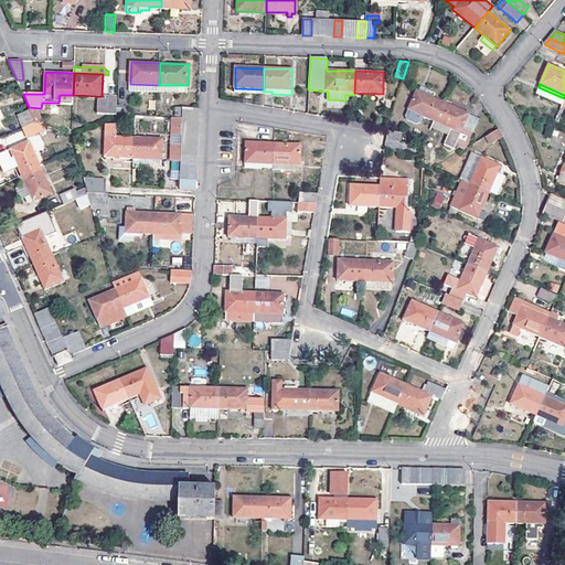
[(416,91),(407,109),(408,109),(405,116),(406,120),(417,125),(420,123),(424,116),(434,121),(443,102),(434,97),(436,93),(420,86),(418,92),(416,91)]
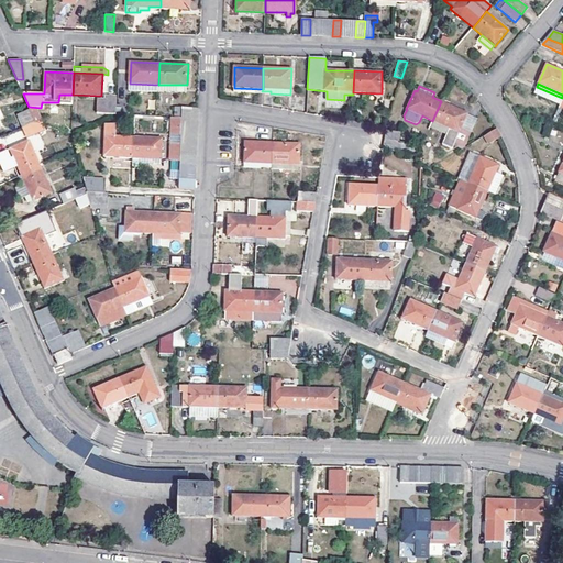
[(118,114),(118,97),(108,97),(108,100),(99,100),(98,114),(118,114)]
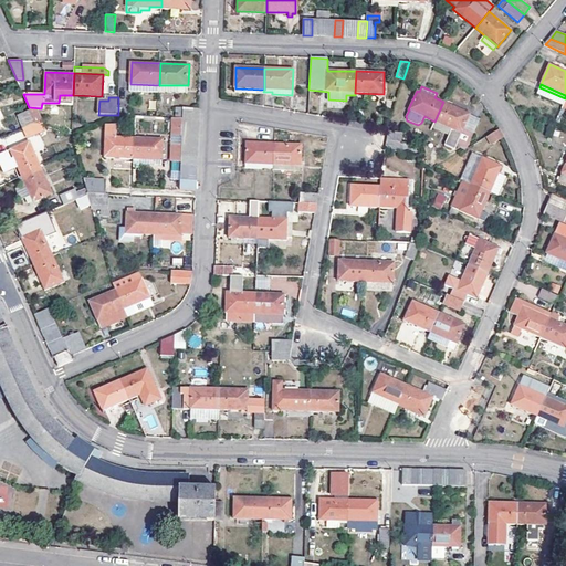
[(462,129),(470,114),(443,102),(435,122),(450,128),(443,145),(453,149),(456,145),(465,148),(472,134),(462,129)]
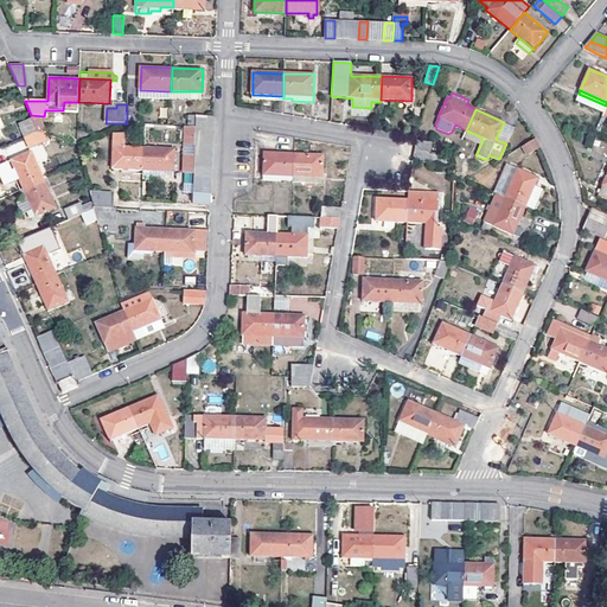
[(20,125),(26,138),(39,132),(33,119),(20,125)]
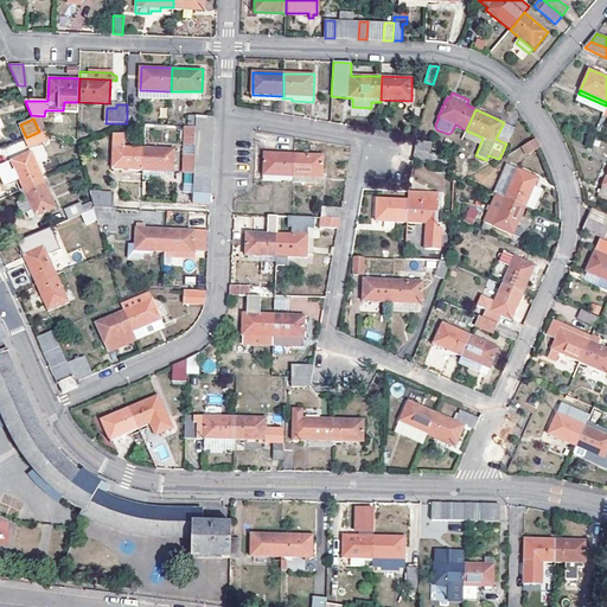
[(513,126),(504,122),(496,139),(506,144),(513,126)]
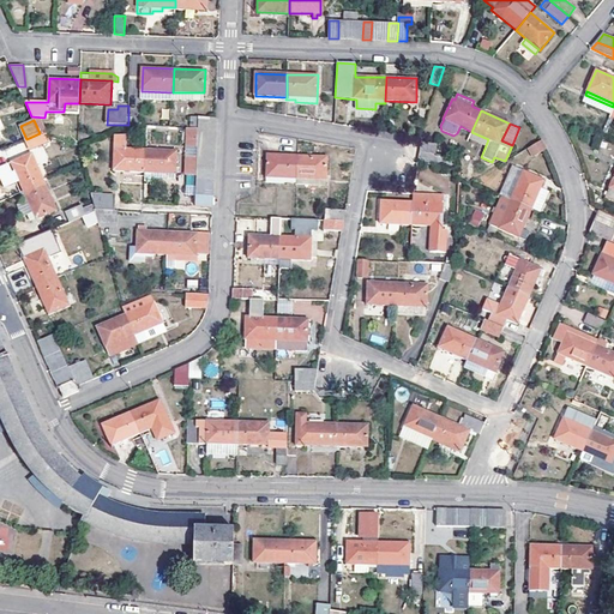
[(199,136),(199,128),(188,128),(188,144),(198,144),(199,136)]
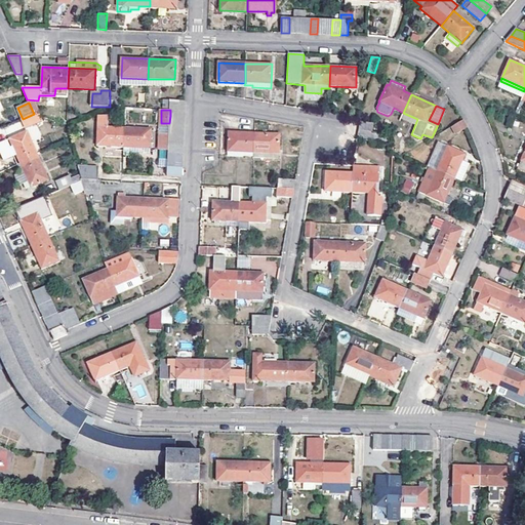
[(34,114),(23,119),(27,128),(42,121),(40,116),(34,114)]
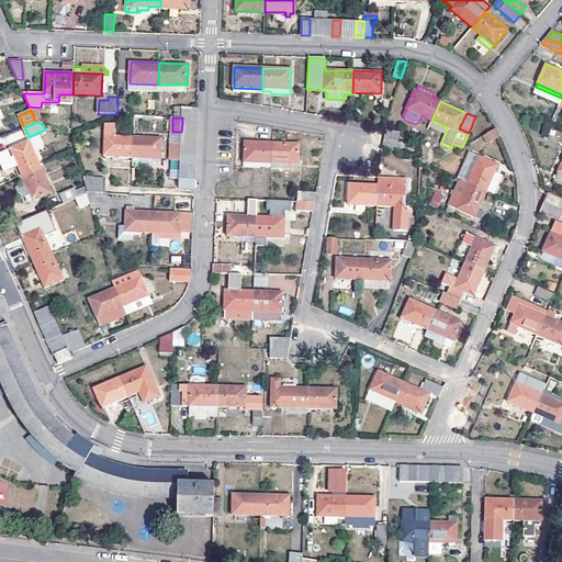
[(104,156),(133,157),(134,136),(117,136),(117,124),(107,124),(104,156)]
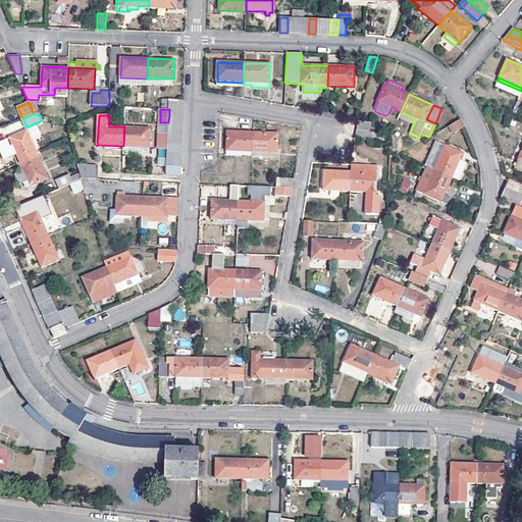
[(463,124),(460,119),(449,126),(451,132),(463,124)]
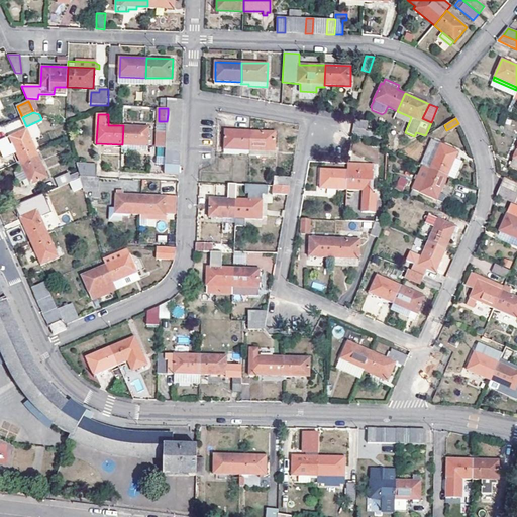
[(354,120),(353,128),(367,130),(368,122),(354,120)]
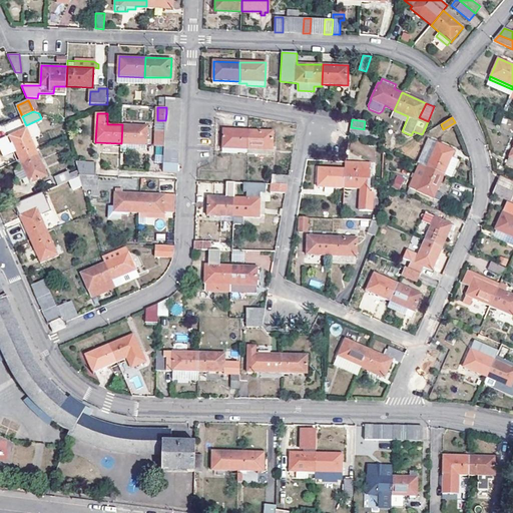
[(180,120),(165,120),(165,127),(179,128),(180,120)]
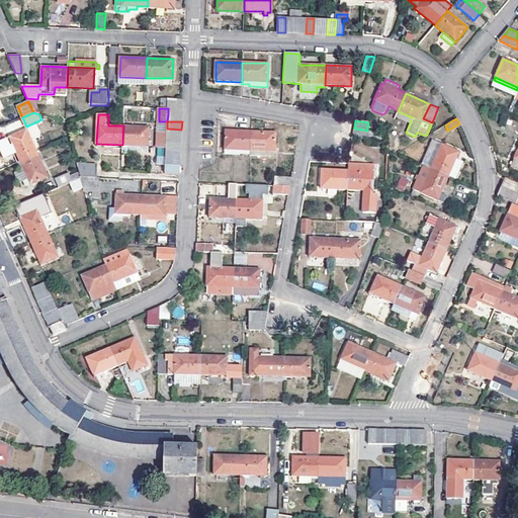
[(150,126),(123,125),(122,145),(149,146),(150,126)]
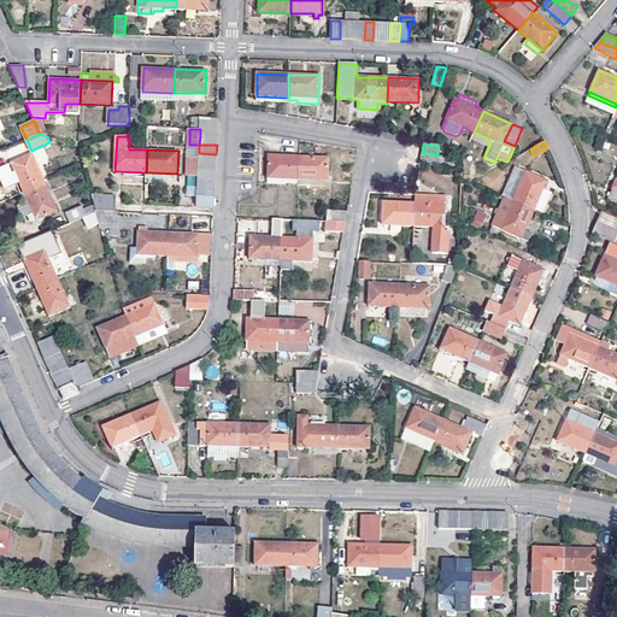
[(33,153),(11,163),(24,192),(45,183),(33,153)]
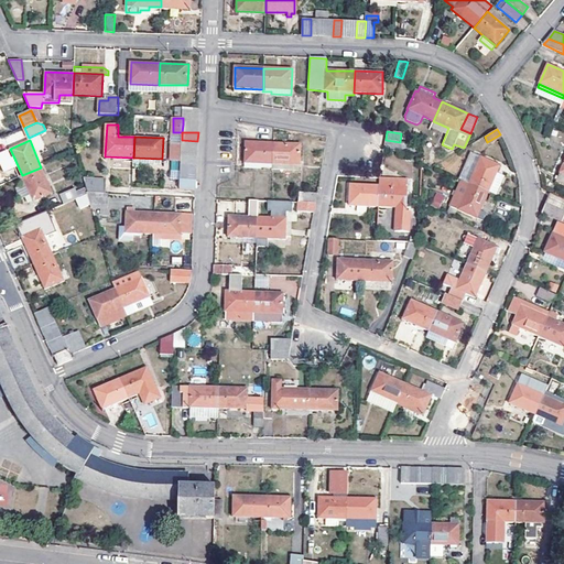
[(407,153),(408,143),(400,142),(386,140),(383,150),(407,153)]
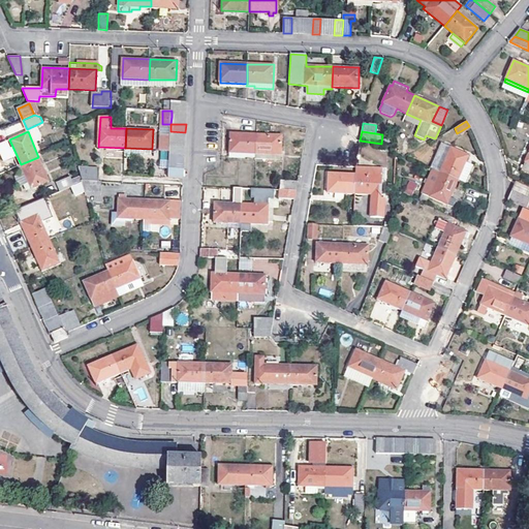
[(230,133),(229,153),(256,154),(257,134),(230,133)]
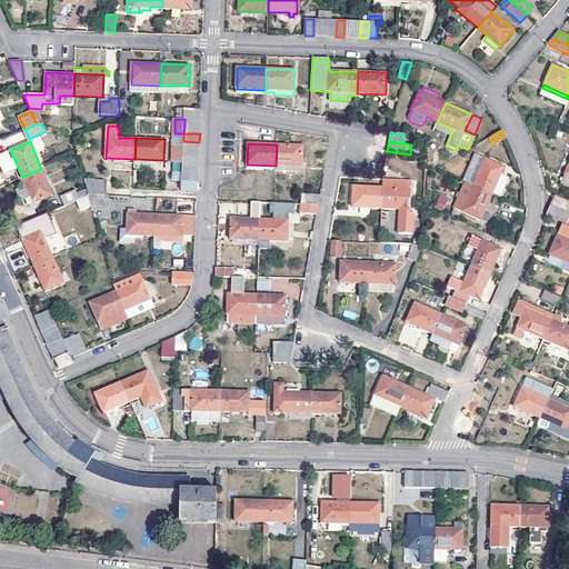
[(277,145),(276,166),(303,167),(305,146),(277,145)]
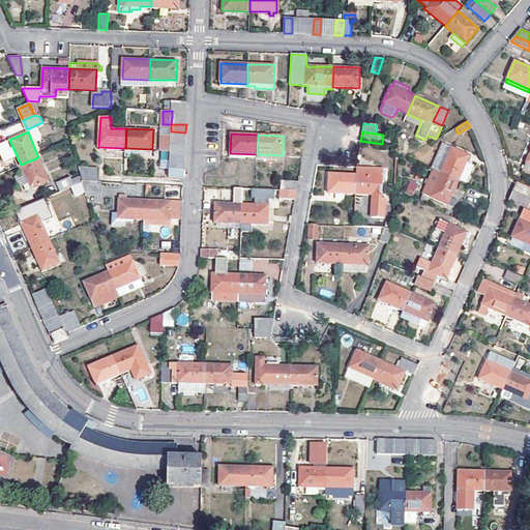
[(162,149),(171,150),(171,146),(171,139),(171,136),(162,136),(162,149)]
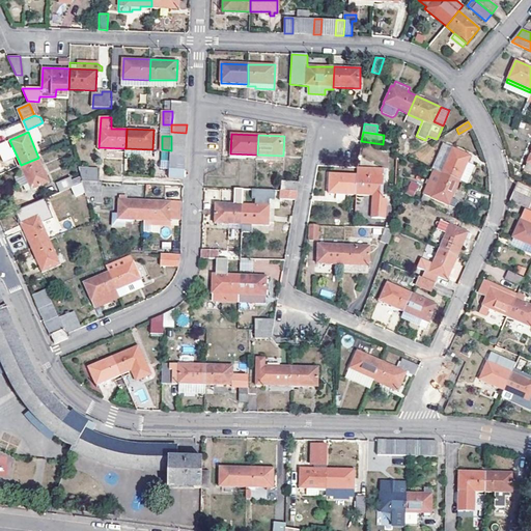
[(443,143),(432,168),(434,169),(441,172),(459,180),(467,184),(474,166),(467,163),(471,156),(443,143)]
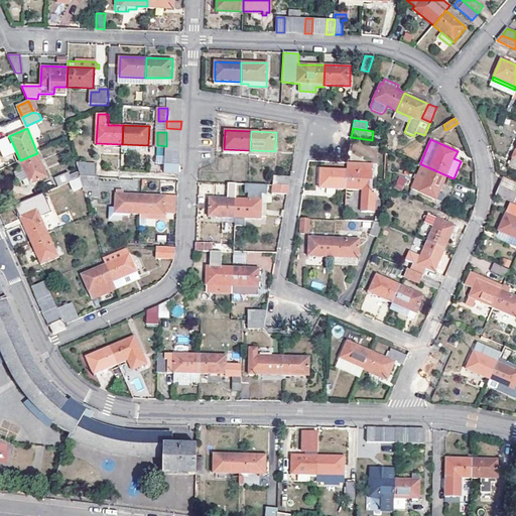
[(179,150),(165,150),(165,157),(179,158),(179,150)]
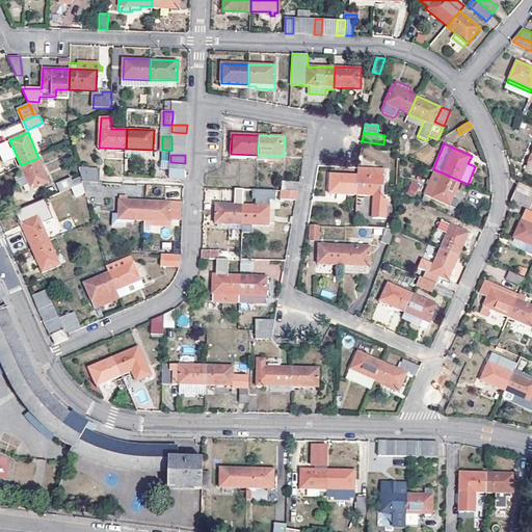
[(38,158),(21,165),(28,184),(24,186),(27,192),(50,182),(38,158)]
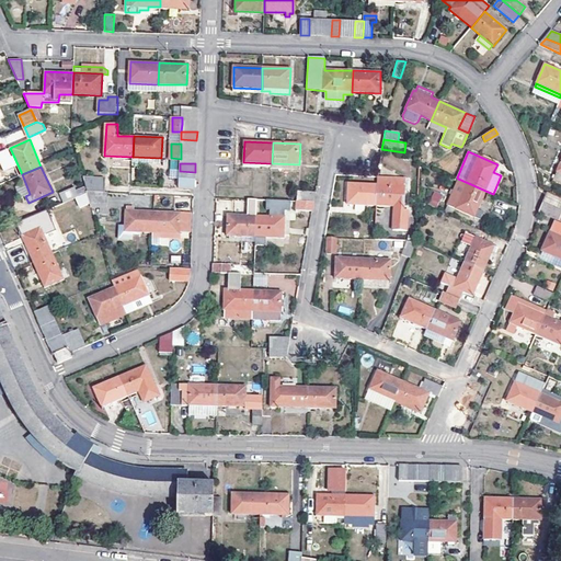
[(195,172),(180,171),(180,180),(195,180),(195,172)]
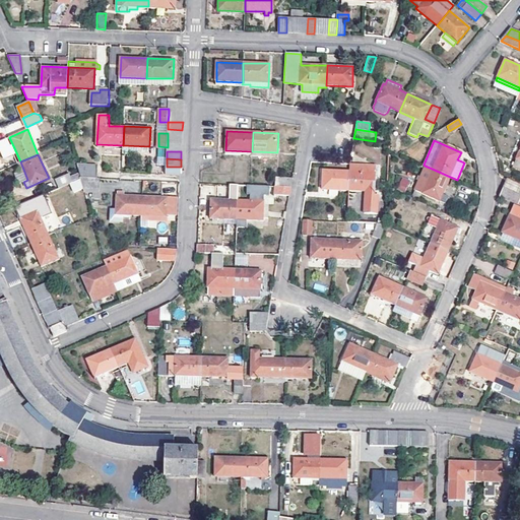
[(348,164),(348,172),(375,173),(376,166),(348,164)]
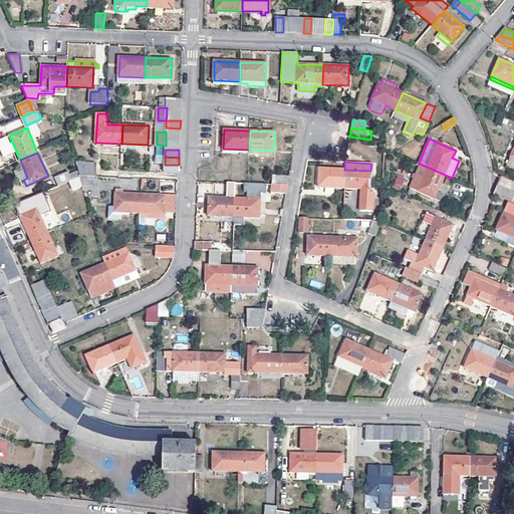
[(410,188),(435,199),(440,201),(442,194),(438,192),(445,175),(427,167),(420,164),(410,188)]
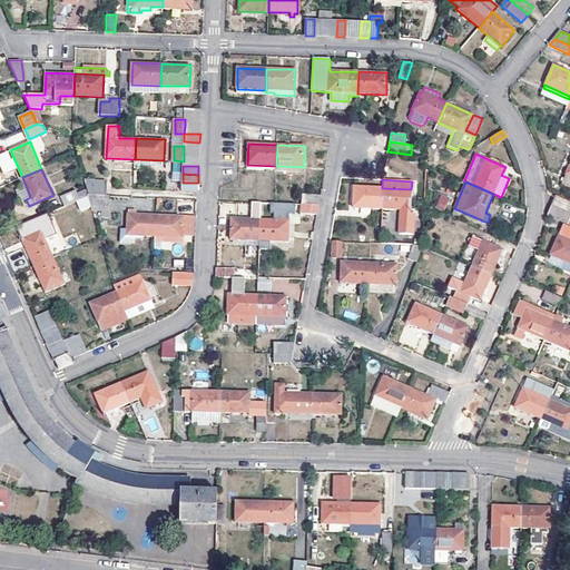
[(86,183),(89,195),(107,196),(107,183),(86,183)]
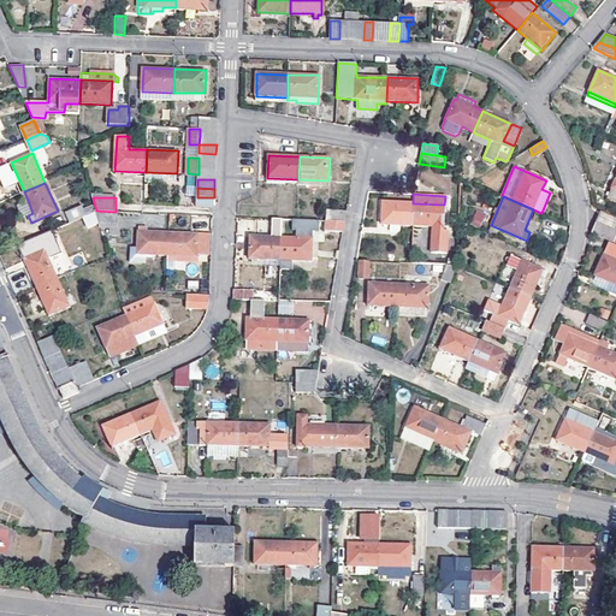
[(214,197),(197,197),(197,206),(214,207),(214,197)]
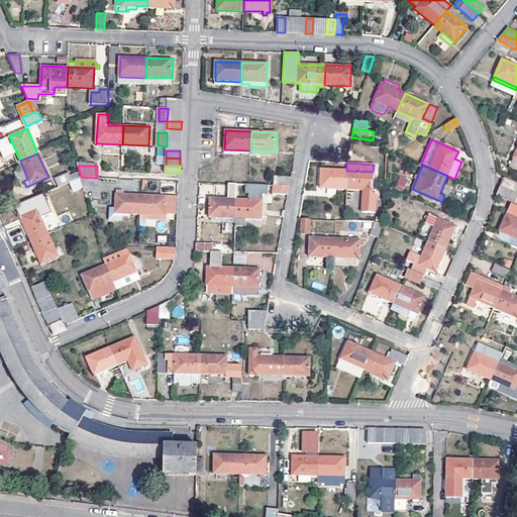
[(319,189),(345,190),(346,171),(320,170),(319,189)]
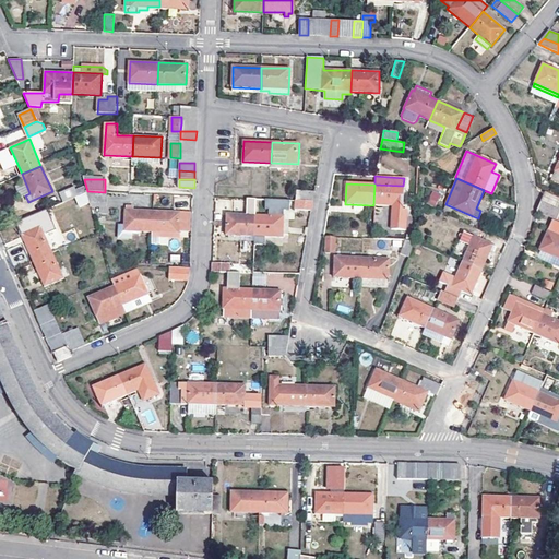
[(403,186),(375,185),(373,205),(393,206),(393,214),(400,214),(400,206),(402,206),(403,186)]
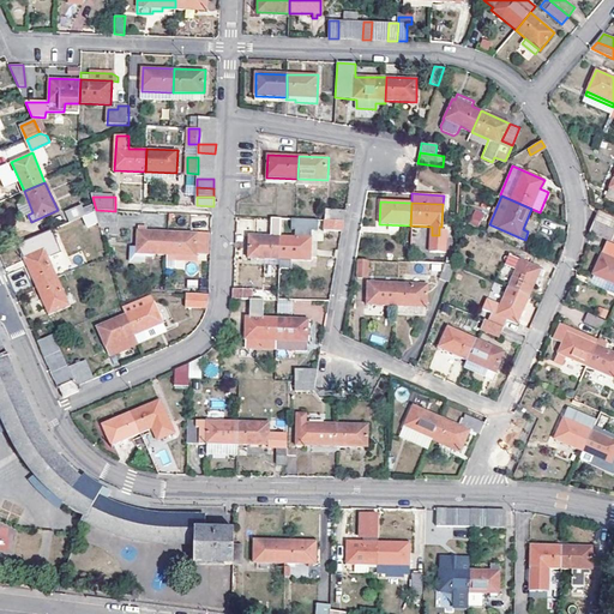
[(82,204),(65,211),(70,222),(86,215),(82,204)]
